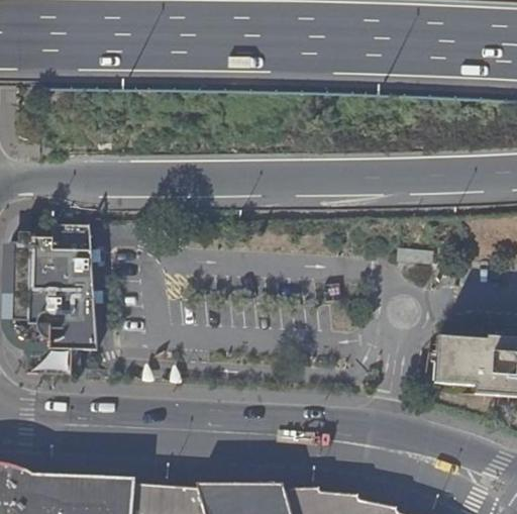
[(28,347),(28,370),(28,372),(33,372),(71,373),(72,368),(72,347),(97,348),(92,260),(90,223),(53,222),(53,235),(30,235),(30,248),(32,248),(32,254),(32,318),(37,318),(36,322),(38,330),(41,333),(44,337),(47,339),(56,339),(60,338),(64,338),(64,347),(38,347),(28,347)]
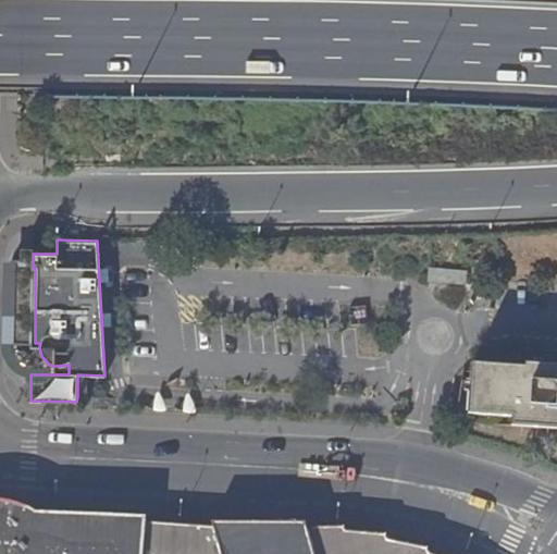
[(468,269),(430,266),(428,281),(467,285),(468,269)]
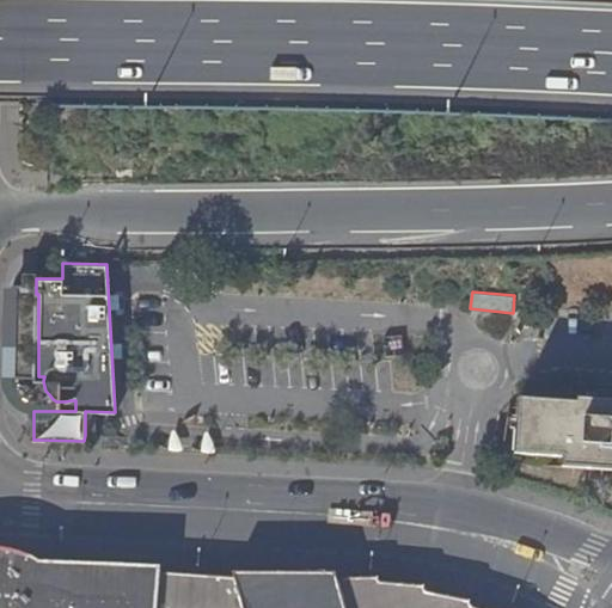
[(611,386),(611,387),(610,392),(599,391),(599,398),(576,397),(576,399),(518,395),(514,452),(562,454),(562,465),(611,467),(611,386)]
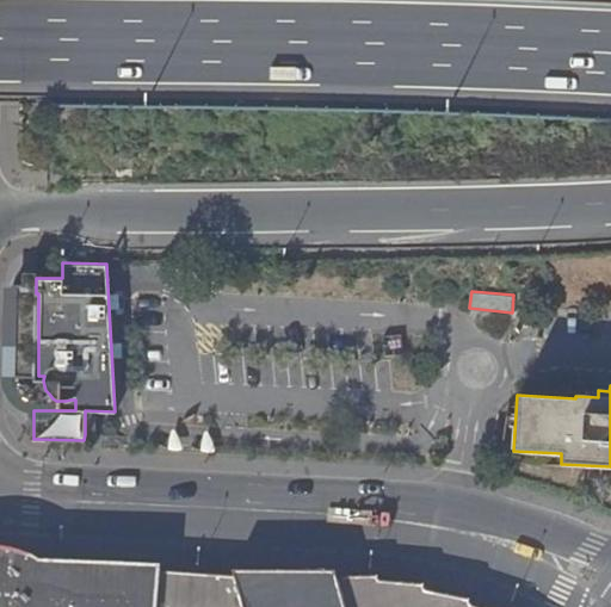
[(0,606),(150,606),(153,574),(153,567),(31,564),(23,559),(8,555),(7,557),(0,556),(0,606)]
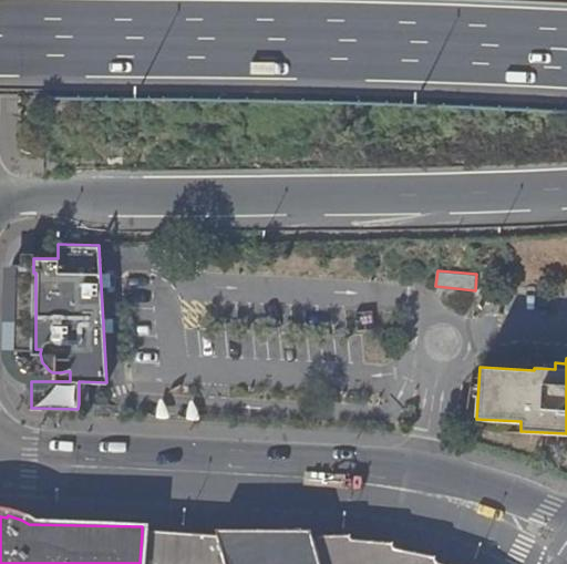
[(142,533),(140,563),(446,563),(431,559),(429,552),(388,546),(387,540),(346,540),(343,534),(306,537),(303,533),(210,534),(210,539),(142,533)]
